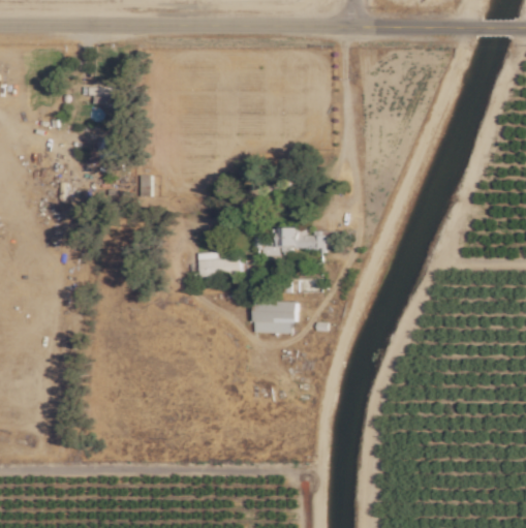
[(93,102),(119,103),(119,87),(89,86),(88,95),(93,95),(93,102)]
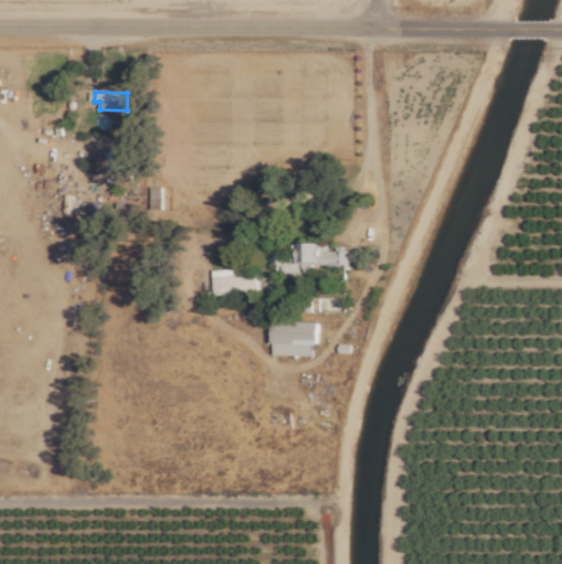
[(297,264),(347,266),(347,263),(356,263),(356,247),(325,246),(326,243),(290,242),(289,253),(271,252),(269,265),(281,265),(281,272),(297,272),(297,264)]
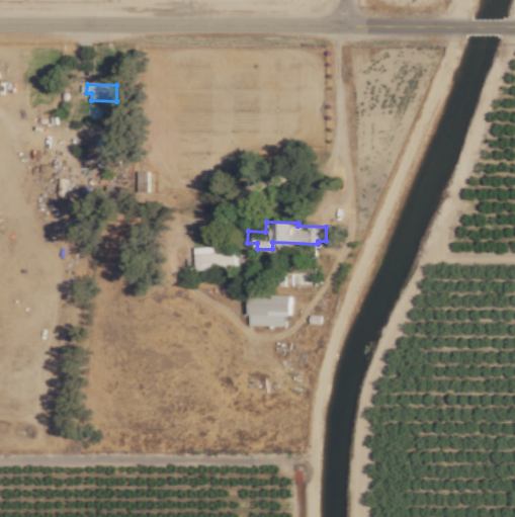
[(192,247),(195,270),(234,266),(233,251),(213,253),(213,245),(192,247)]
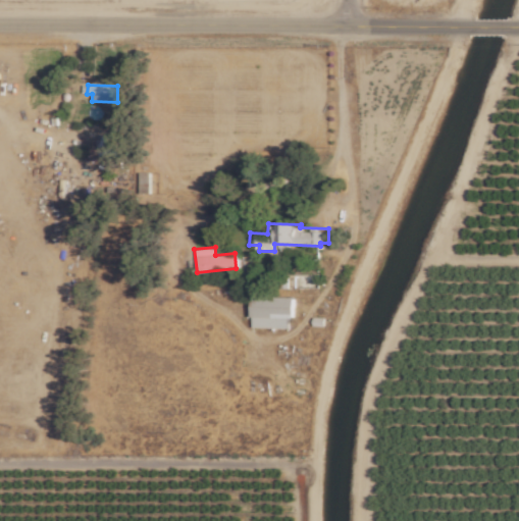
[(291,297),(249,296),(248,327),(284,328),(284,318),(291,318),(291,297)]
